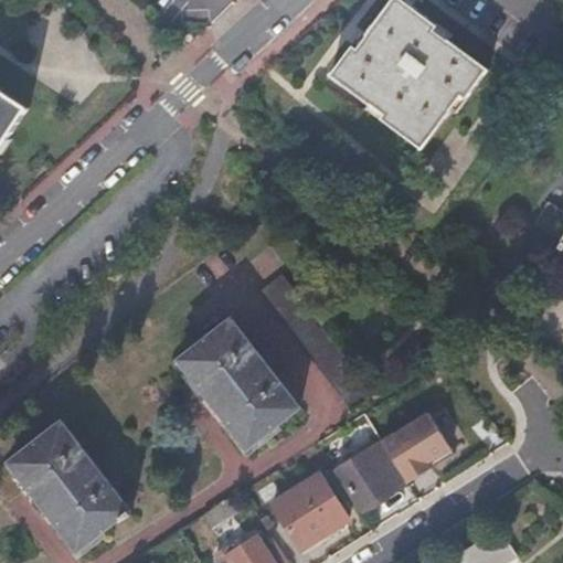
[(418,145),(459,92),(463,95),(484,67),(429,28),(432,24),(432,22),(429,20),(403,0),(388,0),(364,31),(367,32),(354,48),(350,44),(329,72),(382,113),(379,116),(418,145)]
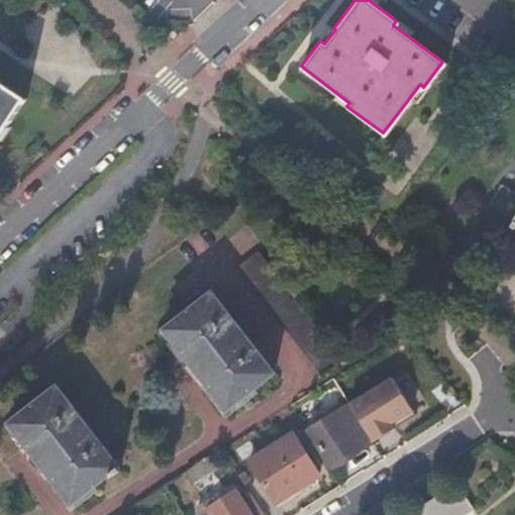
[(0,135),(25,96),(0,79),(0,135)]
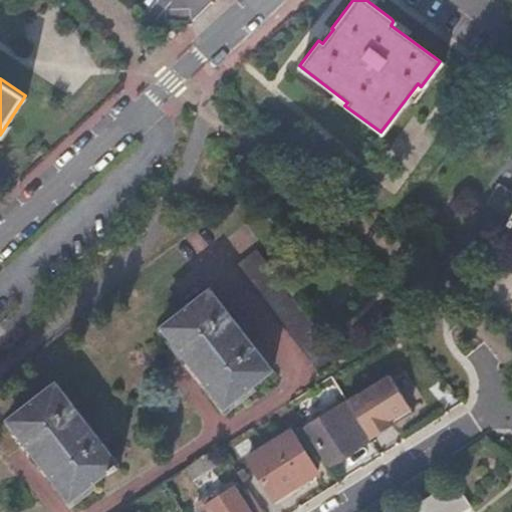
[(511,220),(511,191),(494,181),(483,200),(511,216),(511,218),(511,220)]
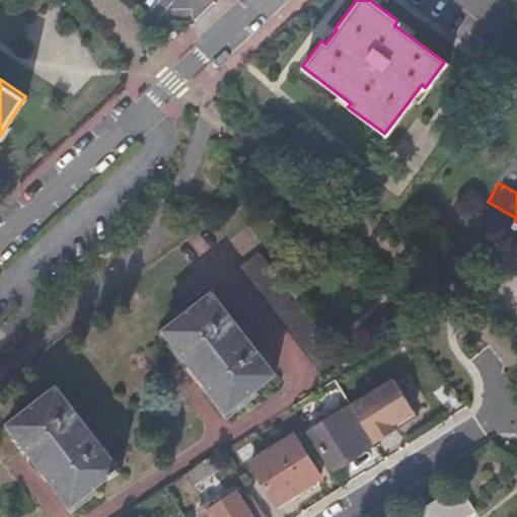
[(343,358),(260,252),(238,269),(321,374),(343,358)]
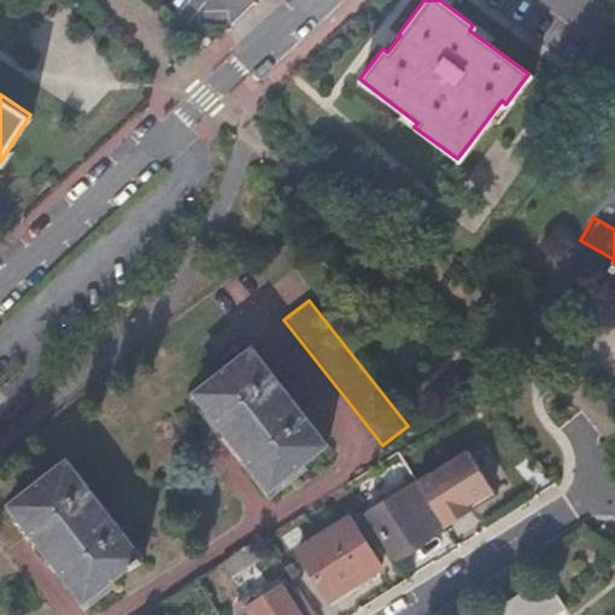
[(328,443),(253,347),(198,392),(229,432),(234,428),(277,482),(328,443)]
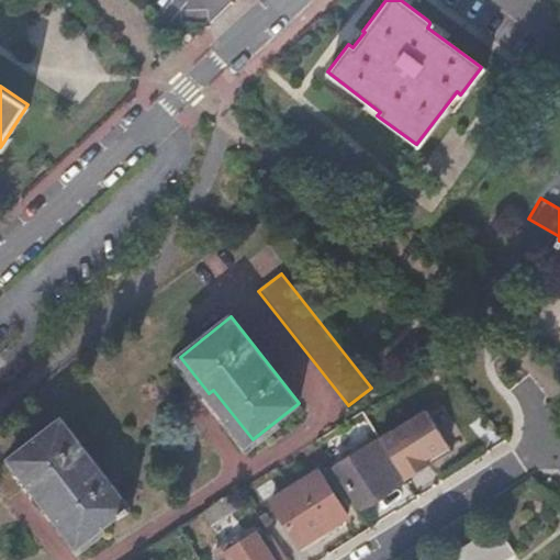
[(129,506),(62,420),(10,459),(38,495),(43,492),(81,542),(129,506)]
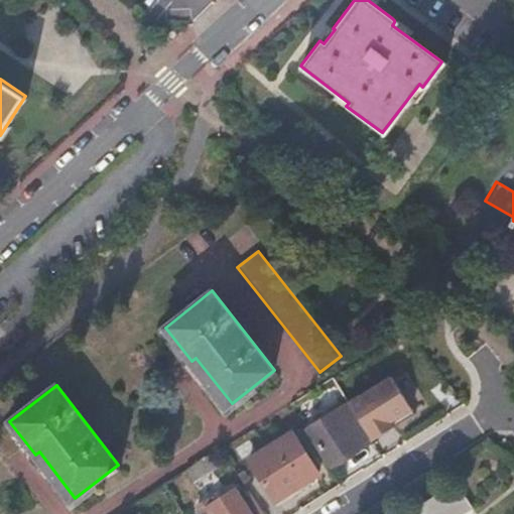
[(307,426),(331,464),(371,439),(348,401),(307,426)]
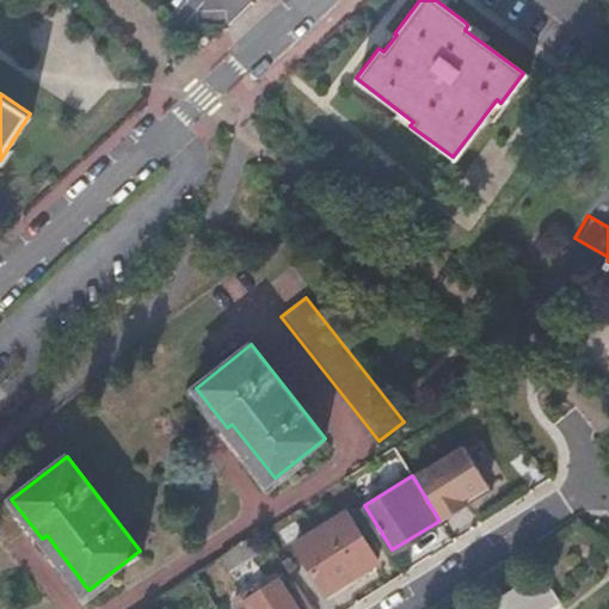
[(343,512),(293,543),(323,592),(374,560),(343,512)]
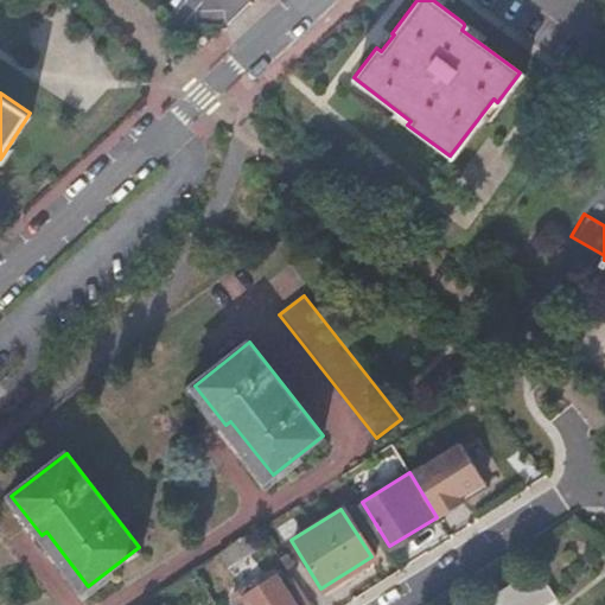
[(535,568),(475,604),(541,604),(554,597),(535,568)]
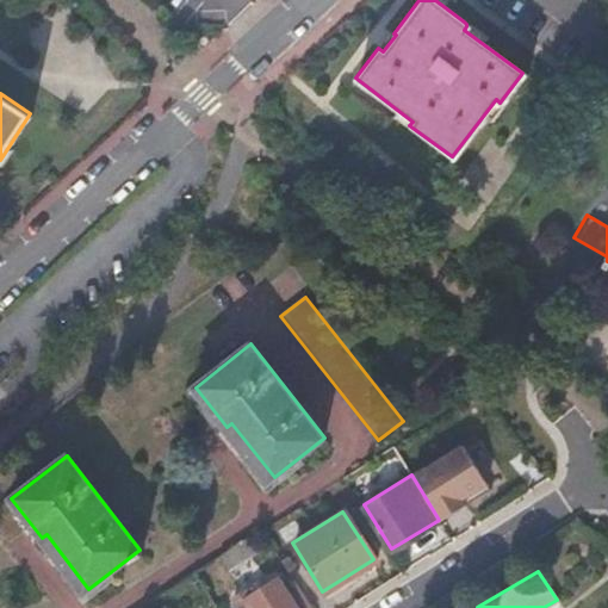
[(233,595),(241,607),(310,607),(293,579),(283,585),(275,576),(242,596),(237,591),(233,595)]
